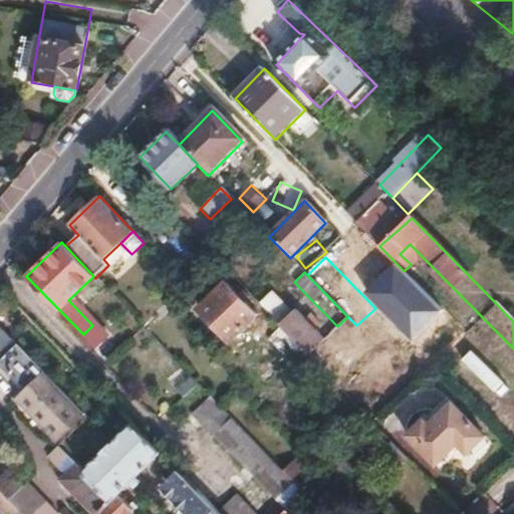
[(226,283),(199,309),(229,341),(260,311),(248,298),(251,296),(245,289),(242,292),(239,289),(236,293),(226,283)]
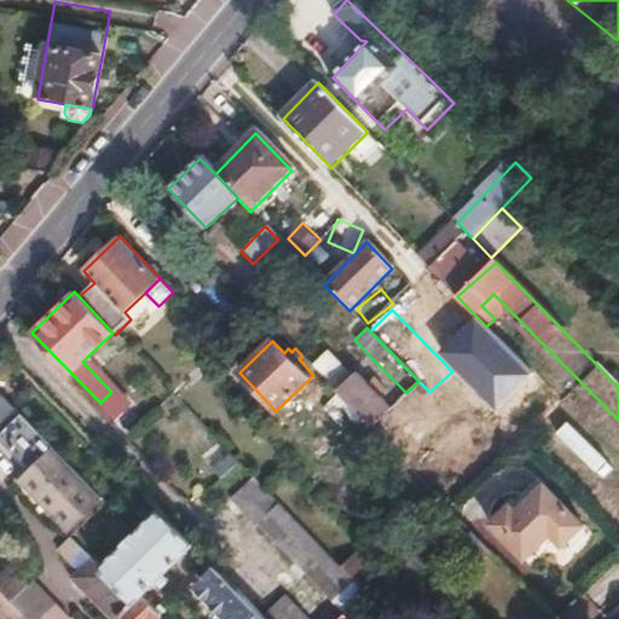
[(618,360),(609,351),(596,364),(609,379),(618,368),(618,360)]
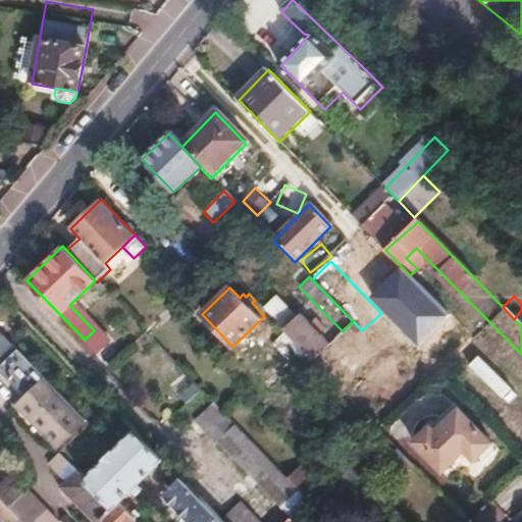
[(280,304),(268,315),(284,331),(297,320),(280,304)]
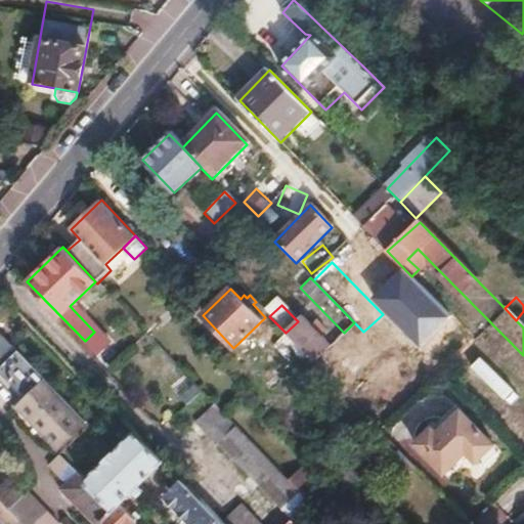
[(449,315),(418,347),(441,370),(473,339),(449,315)]
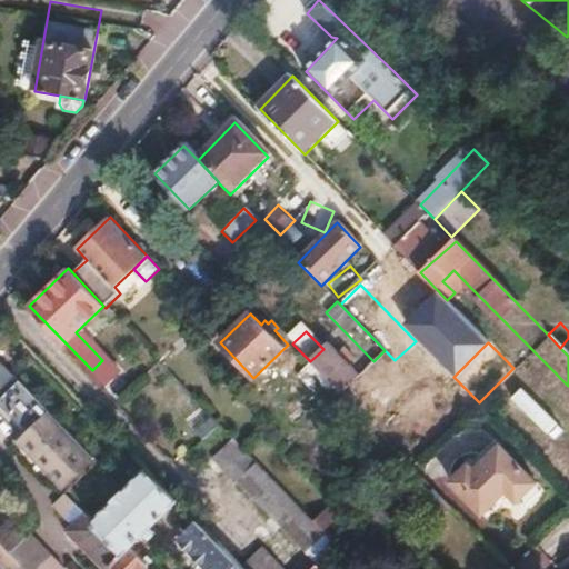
[(323,349),(310,361),(340,392),(358,376),(327,345),(323,349)]
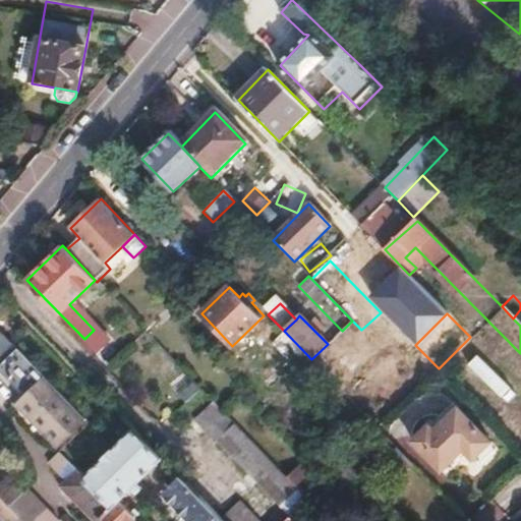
[(0,330),(0,363),(29,393),(17,404),(58,446),(85,419),(0,330)]
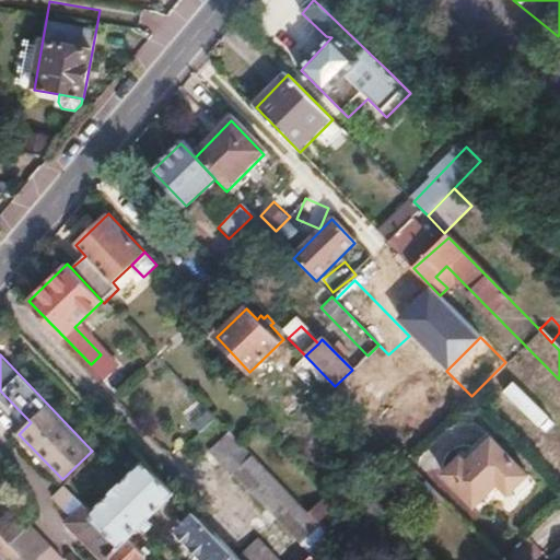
[(498,394),(537,432),(559,409),(521,371),(498,394)]
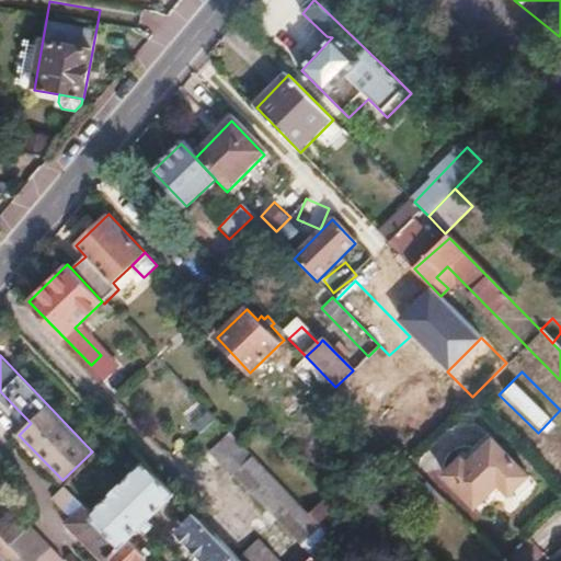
[(365,401),(357,410),(370,423),(379,415),(365,401)]
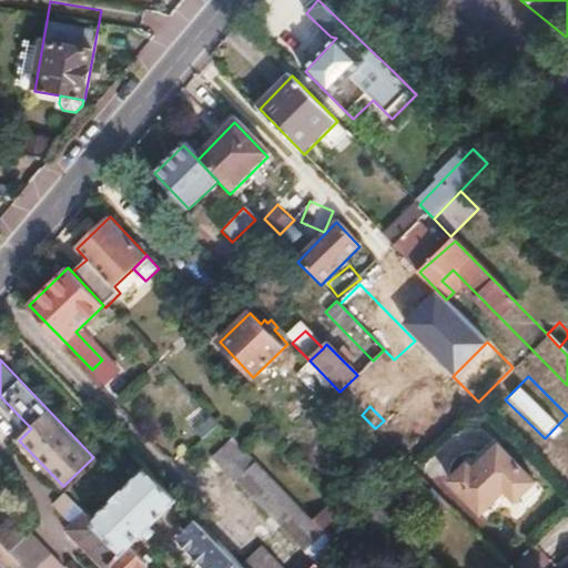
[(193,408),(185,421),(208,437),(216,424),(193,408)]
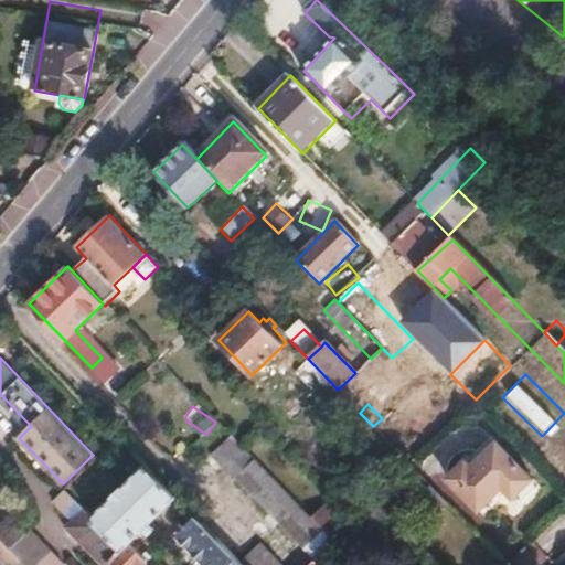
[(231,435),(209,456),(232,480),(234,479),(313,562),(334,542),(319,526),(310,516),(237,441),(231,435)]
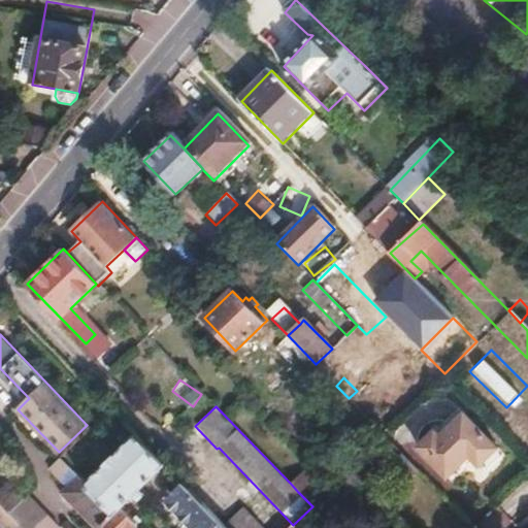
[(434,428),(417,444),(448,476),(469,455),(480,465),(498,447),(464,411),(440,434),(434,428)]
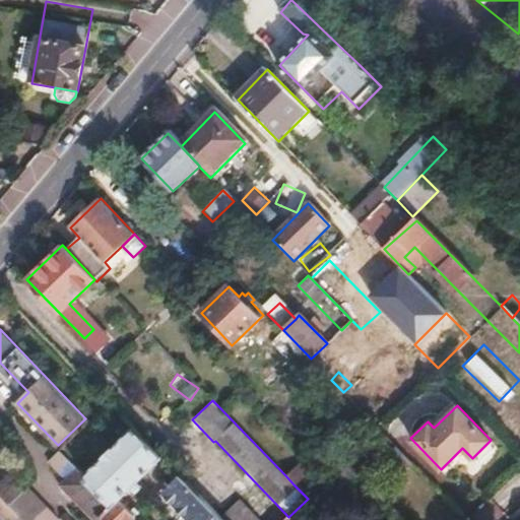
[(83,476),(82,477),(111,507),(119,500),(132,488),(136,492),(141,489),(136,483),(163,458),(133,428),(83,476)]
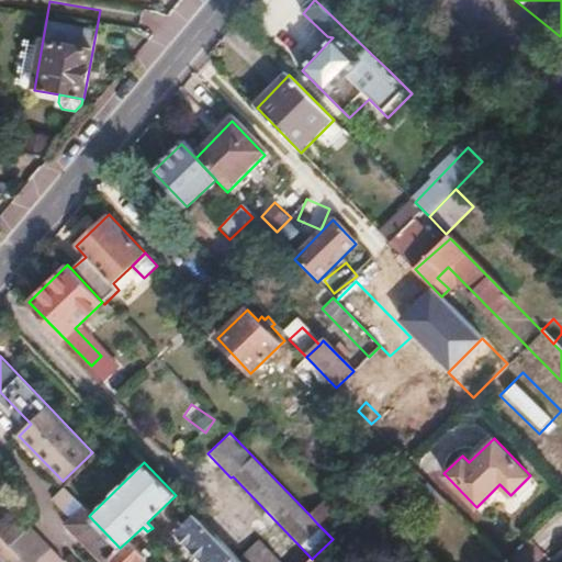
[(322,502),(308,514),(317,524),(330,512),(322,502)]
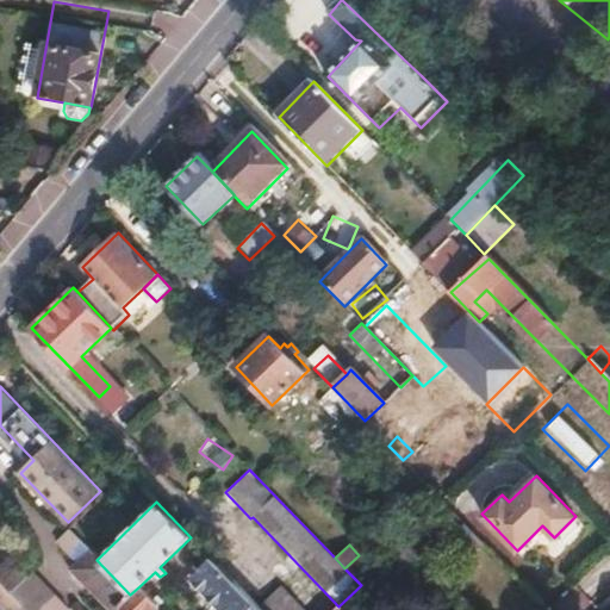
[(89,551),(70,570),(110,609),(112,609),(116,608),(117,609),(150,609),(162,599),(156,595),(151,598),(139,586),(130,595),(97,560),(98,559),(89,551)]
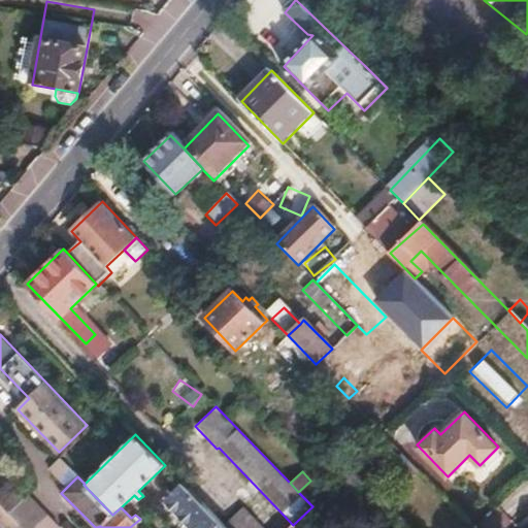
[(2,481),(0,483),(0,505),(8,515),(22,501),(2,481)]
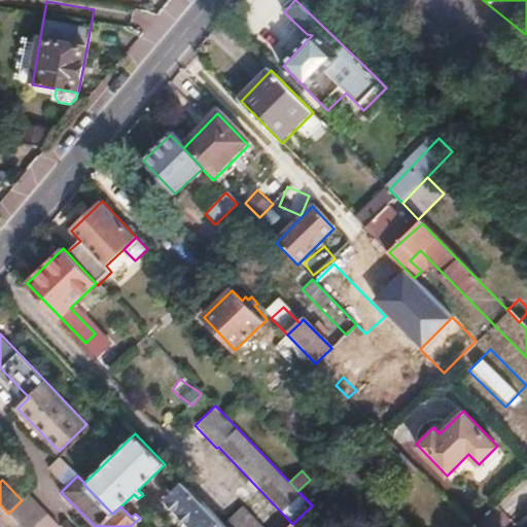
[(184,484),(167,500),(191,526),(225,526),(223,525),(184,484)]
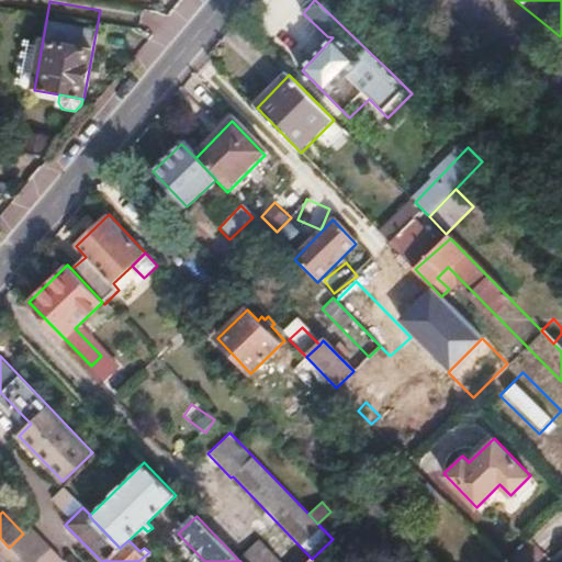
[(51,561),(23,534),(9,548),(22,561),(51,561)]
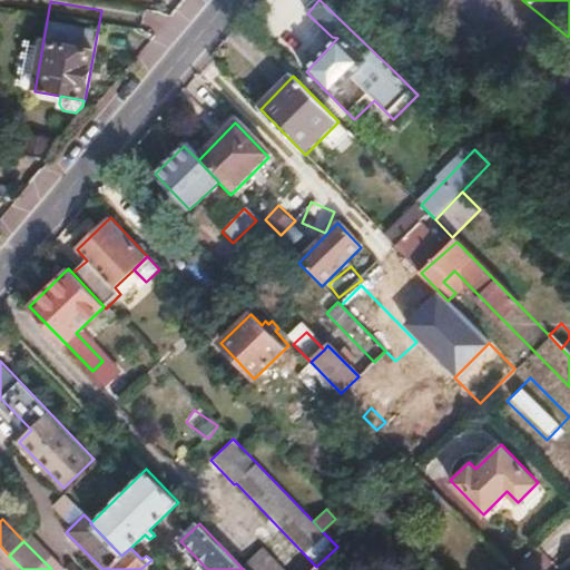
[(0,546),(0,567),(2,569),(22,569),(9,556),(0,546)]
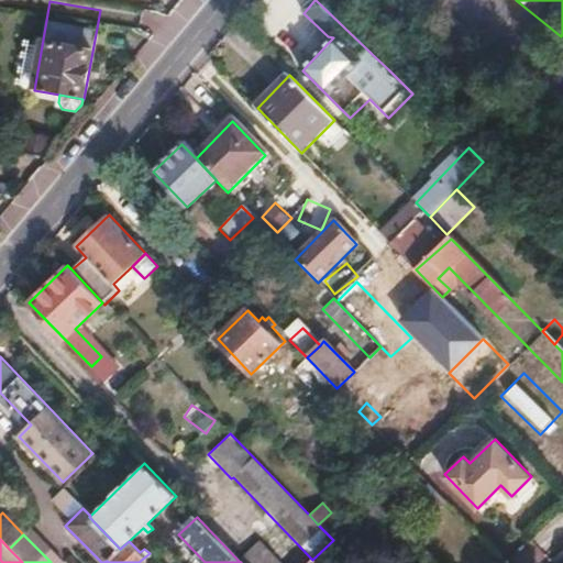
[(279,562),(260,542),(239,561),(241,562),(279,562)]
